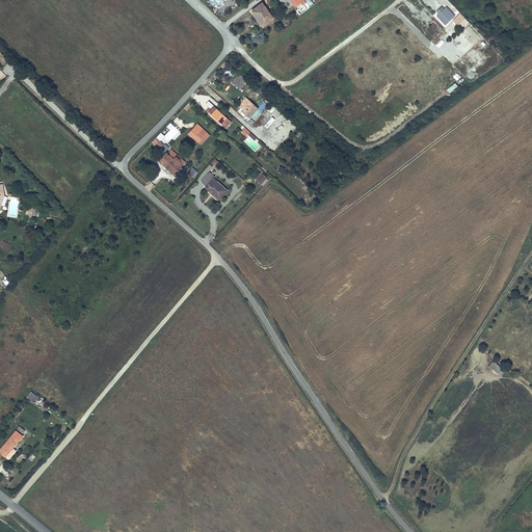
[(273,19),(262,3),(251,11),(263,26),(273,19)]
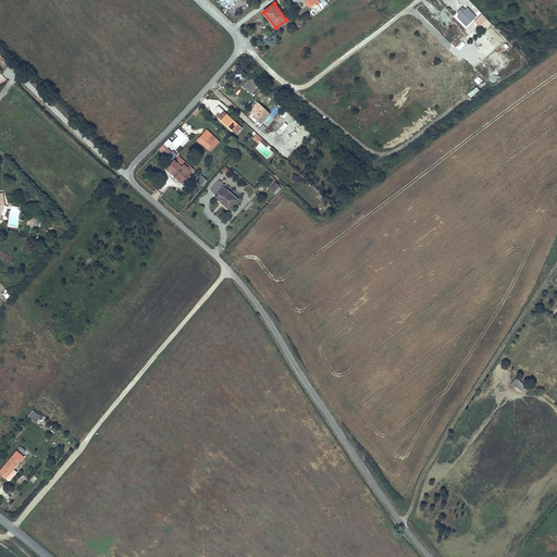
[(455,15),(463,27),(477,17),(468,7),(455,15)]
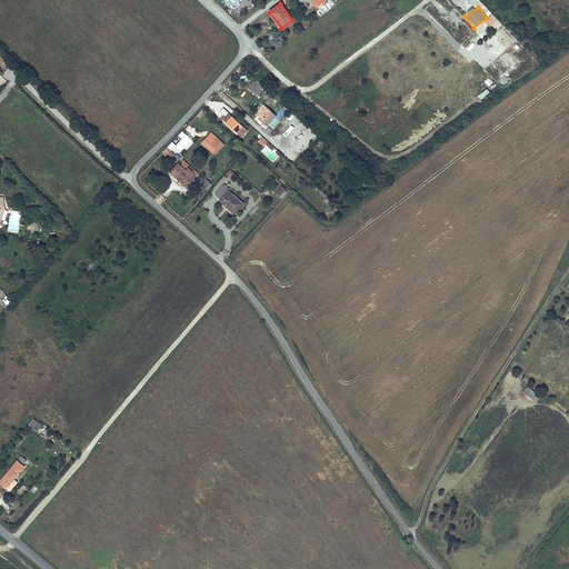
[(483,21),(489,27),(497,18),(491,13),(483,21)]
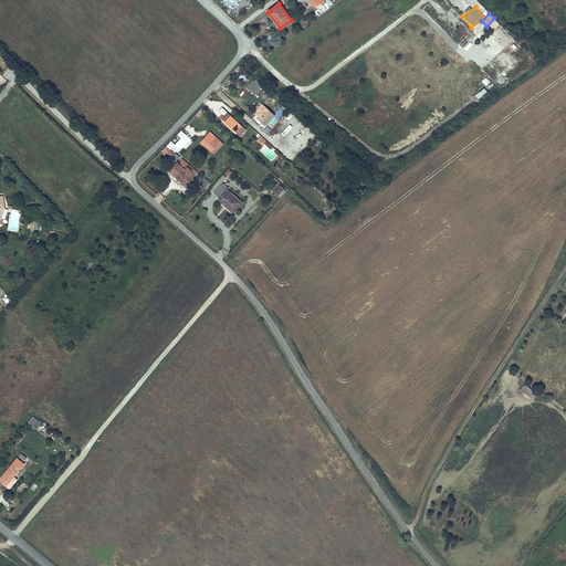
[(480,23),(471,31),(475,35),(483,28),(480,23)]
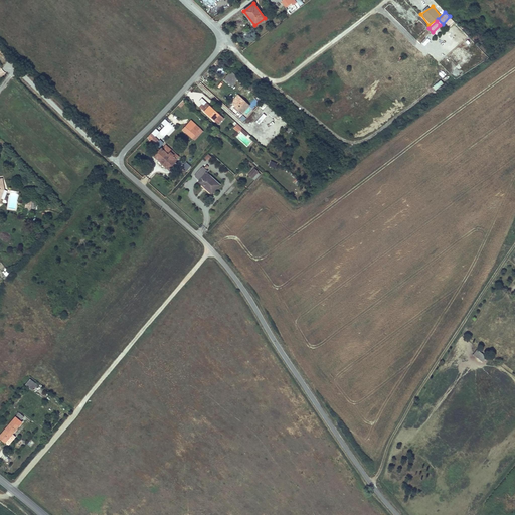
[(445,33),(450,39),(457,33),(452,28),(445,33)]
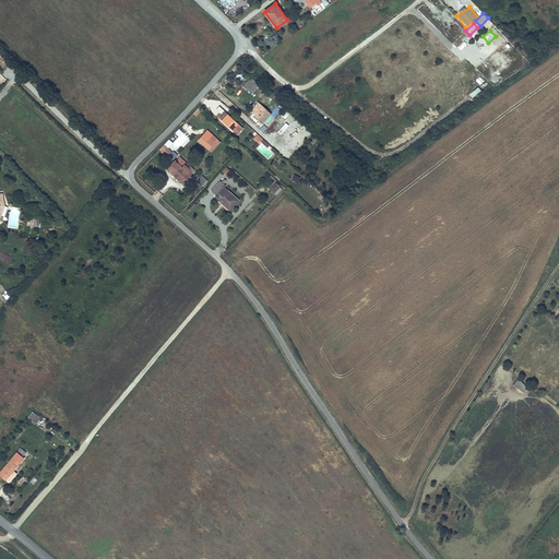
[(478,50),(487,45),(484,39),(475,44),(478,50)]
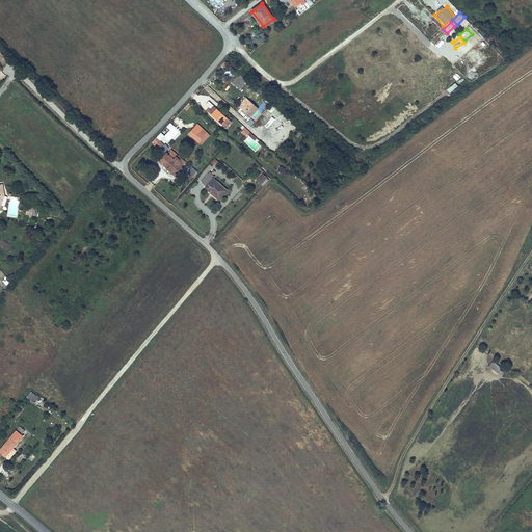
[(456,48),(460,53),(468,49),(463,43),(456,48)]
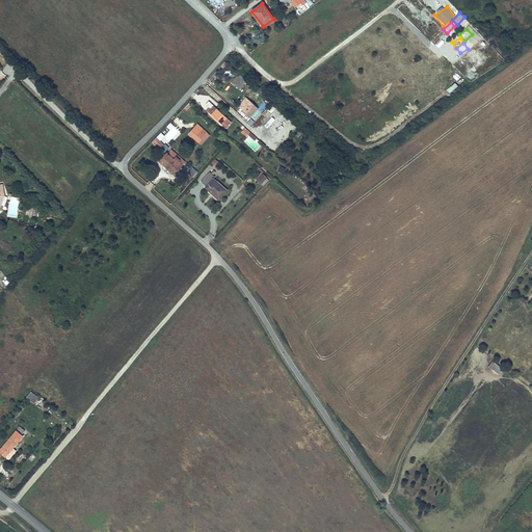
[(421,67),(415,71),(418,77),(424,73),(421,67)]
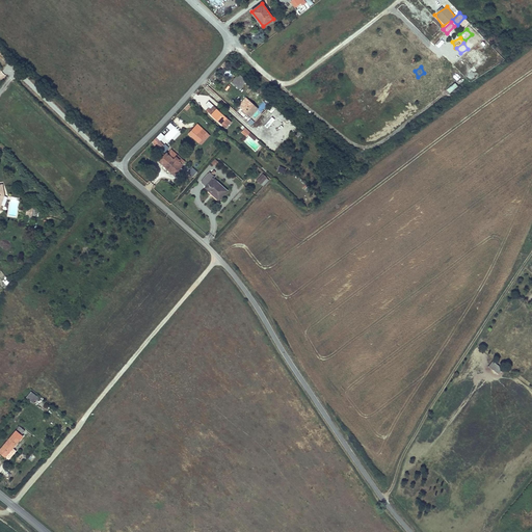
[(240,89),(246,82),(238,74),(232,82),(240,89)]
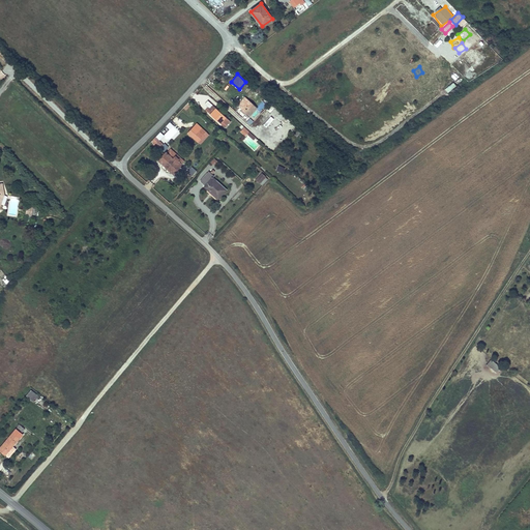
[(389,97),(395,92),(391,86),(384,91),(389,97)]
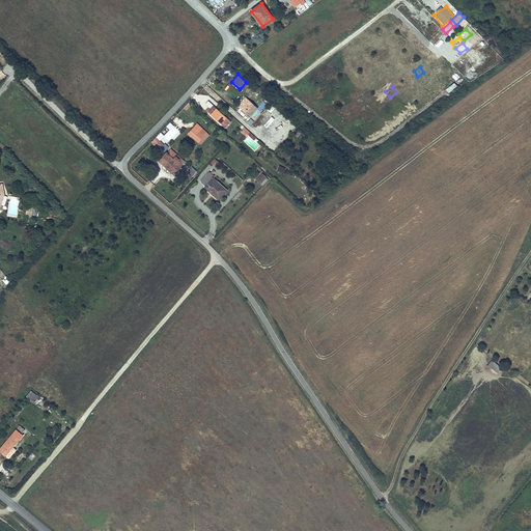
[(310,100),(316,104),(322,98),(314,92),(310,100)]
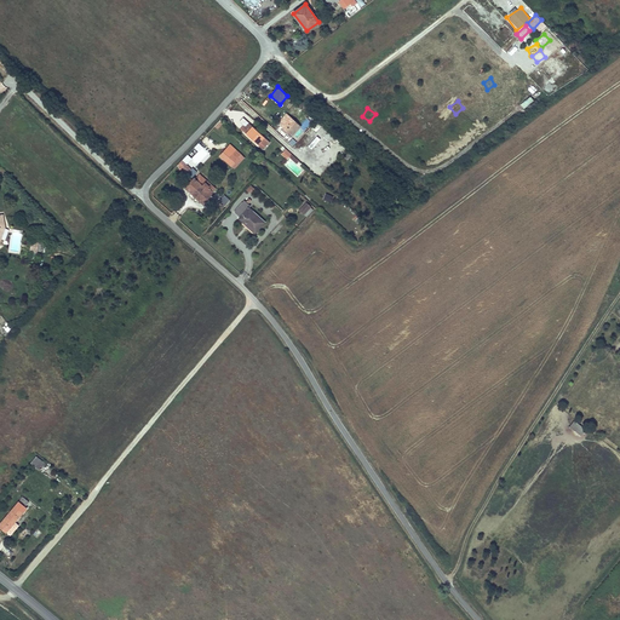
[(292,136),(299,127),(286,115),(279,122),(282,126),(281,127),(292,136)]
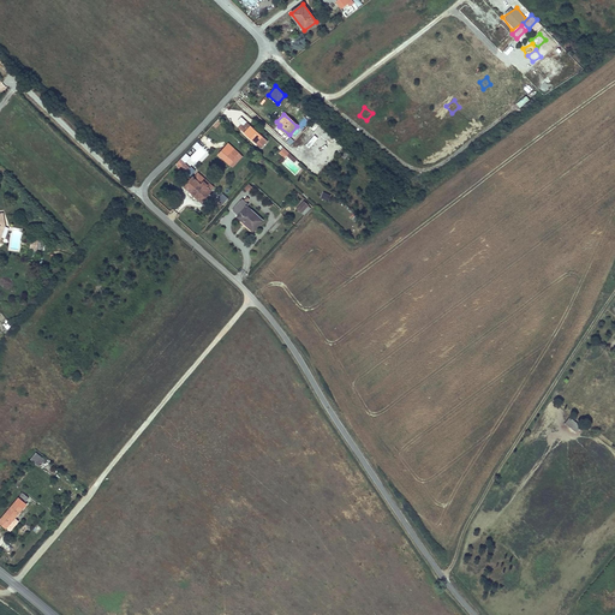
[(248,123),(242,118),(237,121),(242,125),(243,127),(248,123)]
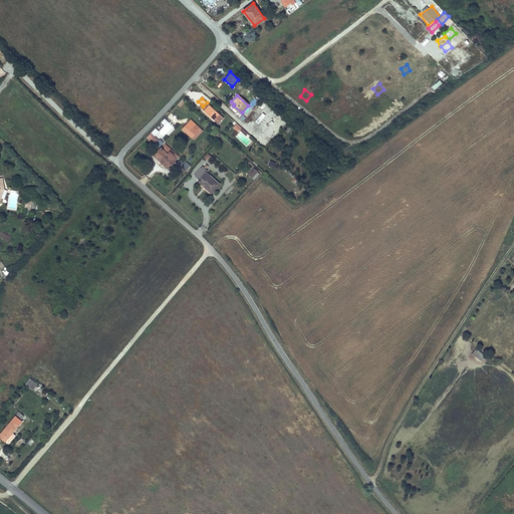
[(213,119),(219,113),(209,105),(206,109),(204,111),(213,119)]
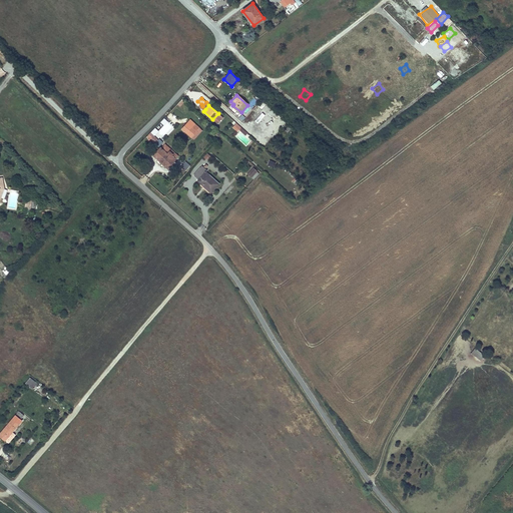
[(347,110),(350,116),(357,113),(354,106),(347,110)]
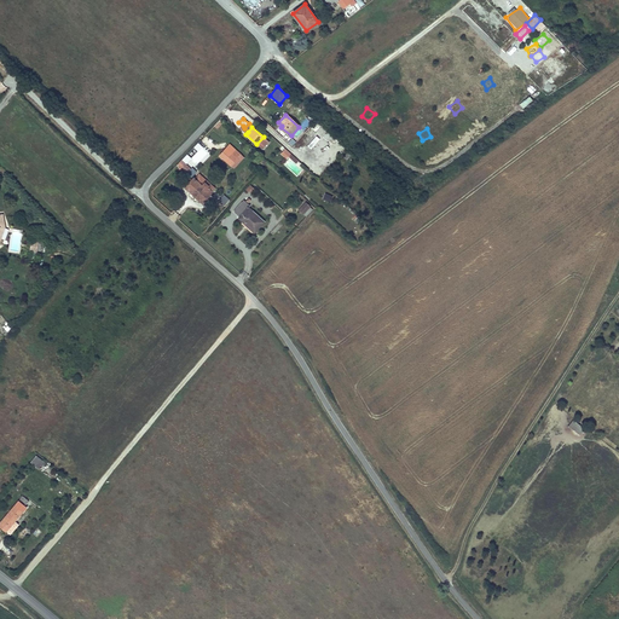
[(284,148),(279,154),(285,158),(291,154),(284,148)]
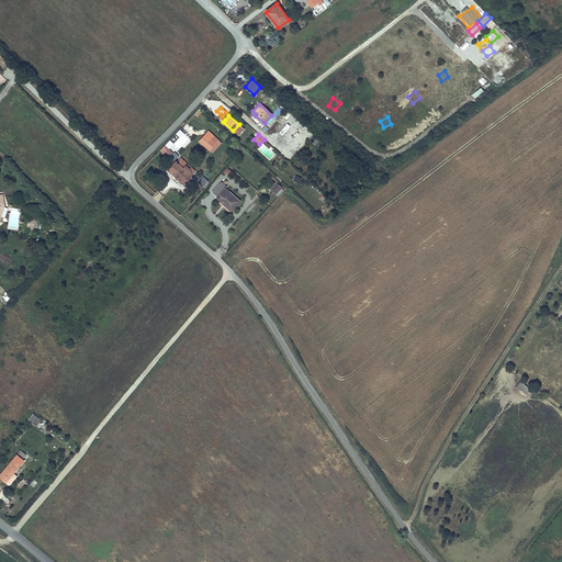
[(216,144),(205,135),(200,142),(210,150),(216,144)]
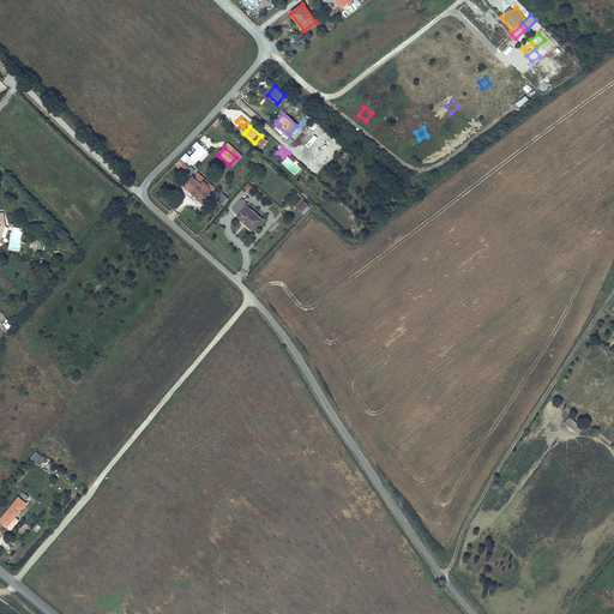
[(429,150),(432,157),(440,155),(438,148),(429,150)]
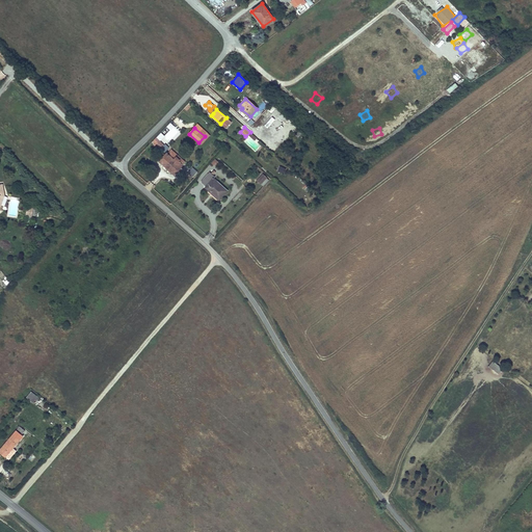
[(255,141),(257,139),(250,133),(248,136),(255,141)]
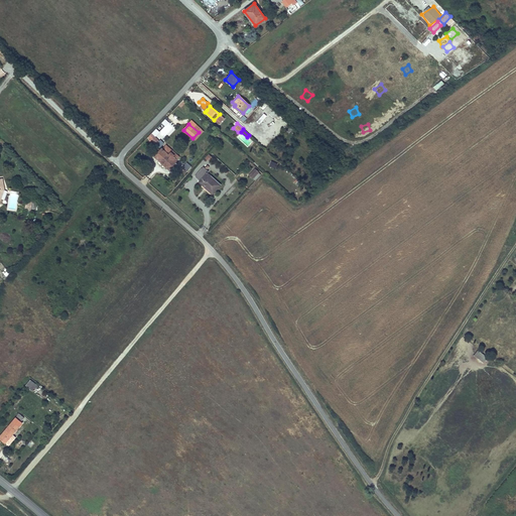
[(175,162),(161,149),(155,156),(169,169),(175,162)]
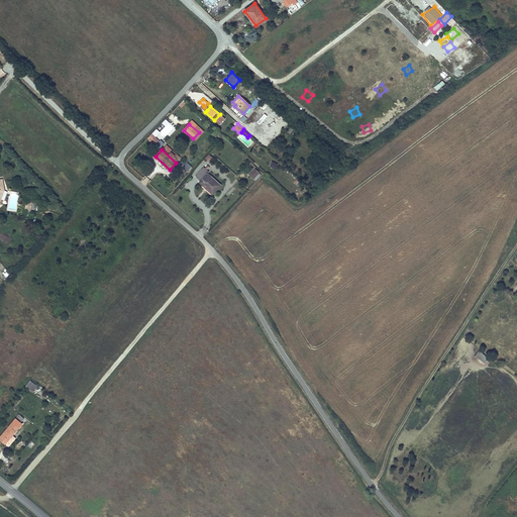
[(272,161),(270,166),(276,169),(278,164),(272,161)]
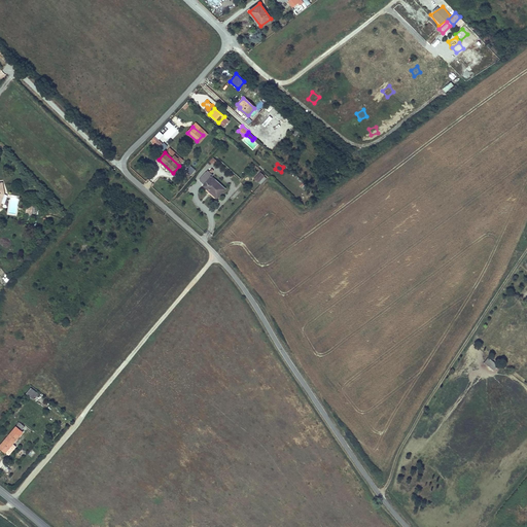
[(183,170),(188,176),(196,171),(190,165),(183,170)]
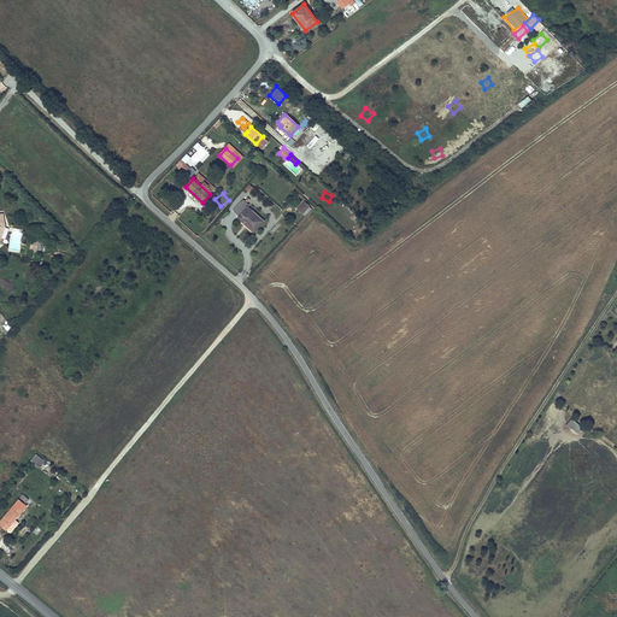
[(246,223),(254,231),(264,222),(248,207),(250,206),(244,200),(233,211),(239,217),(238,218),(245,224),(246,223)]
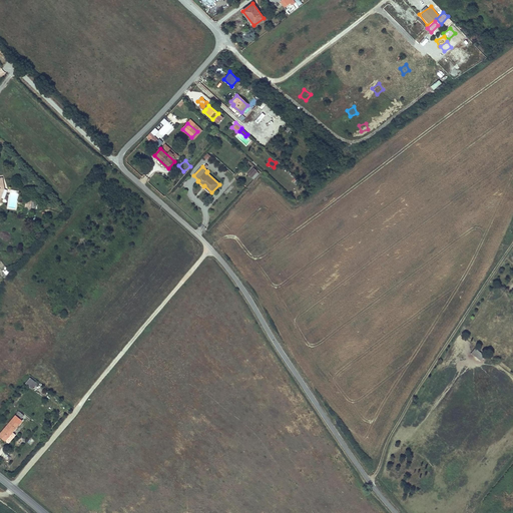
[(251,177),(257,171),(252,168),(247,174),(251,177)]
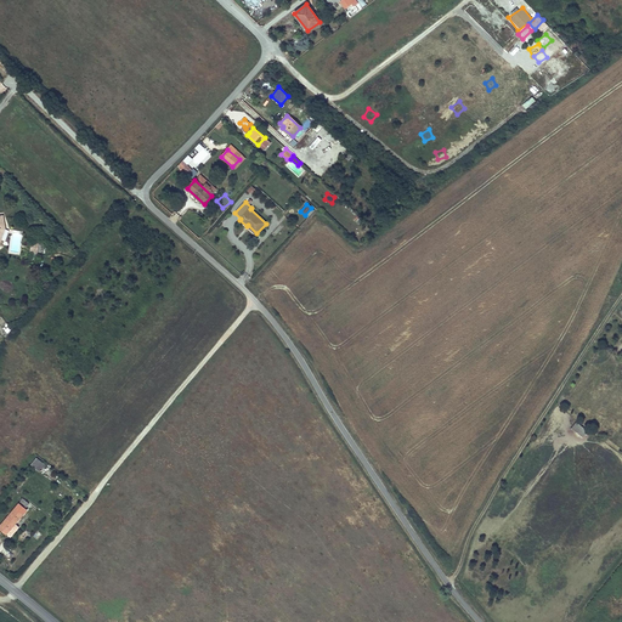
[(575,422),(570,429),(583,437),(588,430),(575,422)]
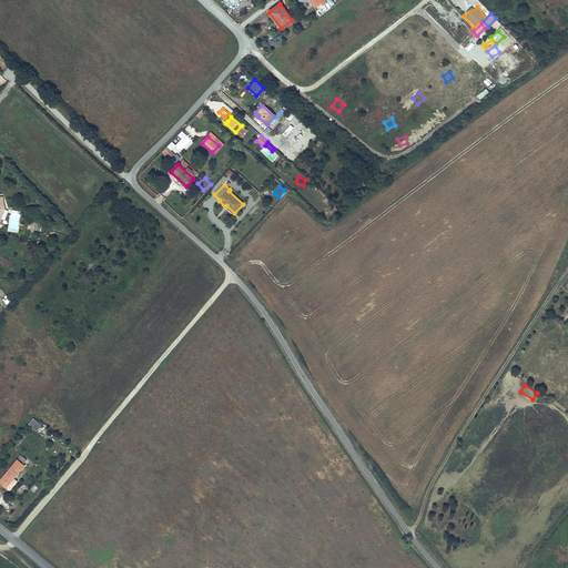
[(41,425),(33,418),(28,425),(37,430),(41,425)]
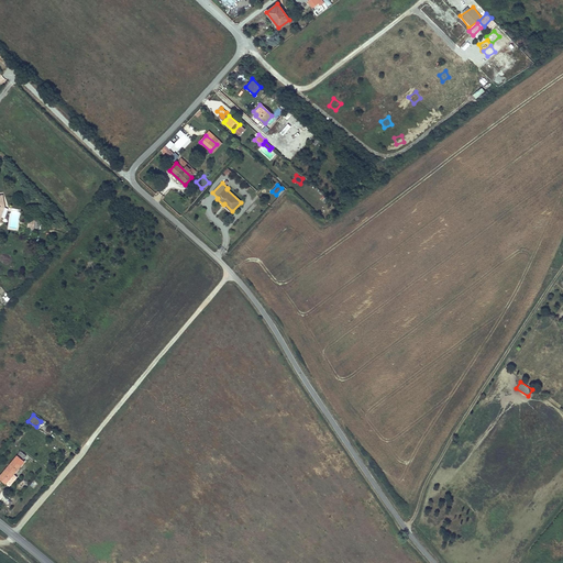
[(26,456),(21,451),(17,456),(23,461),(26,456)]
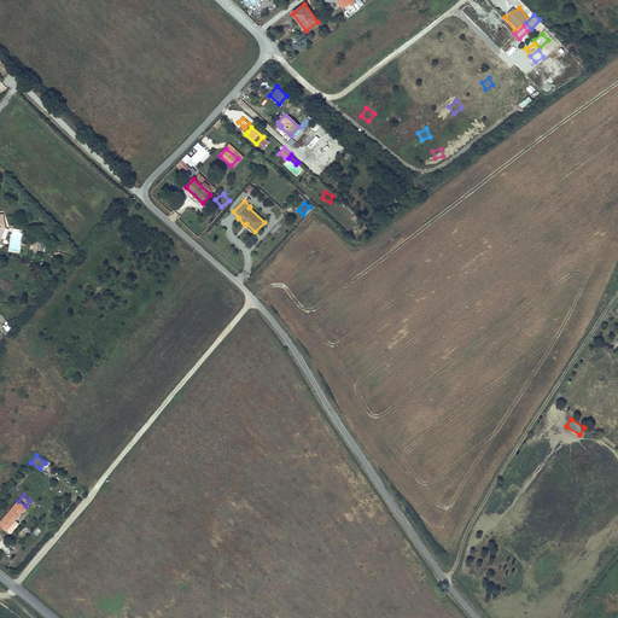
[(16,505),(0,522),(0,525),(6,531),(23,511),(16,505)]
